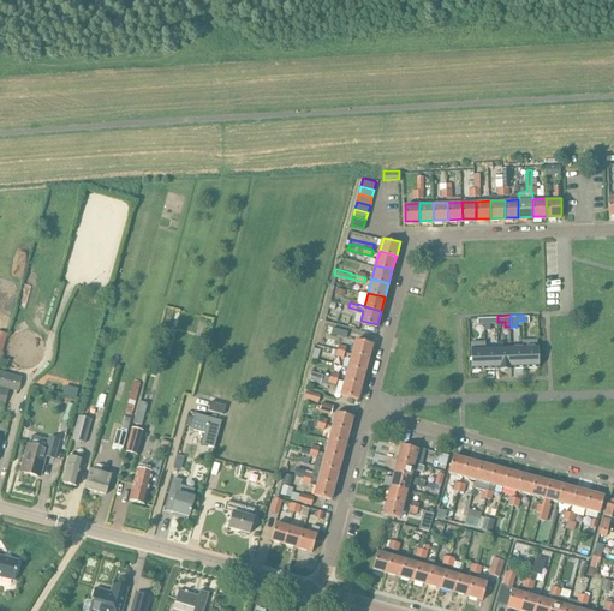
[(350,330),(334,325),(332,331),(347,335),(350,330)]
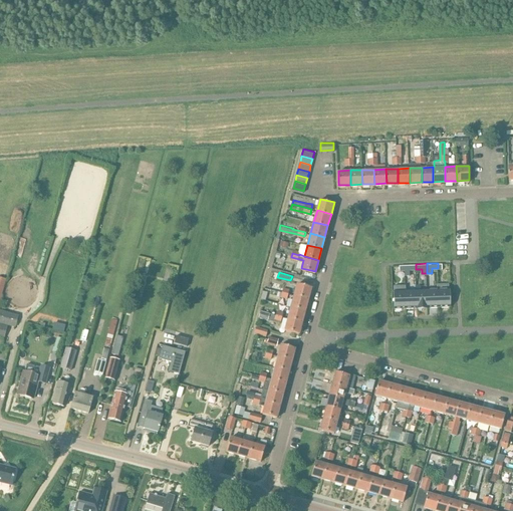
[(294,294),(308,297),(311,286),(297,282),(294,294)]
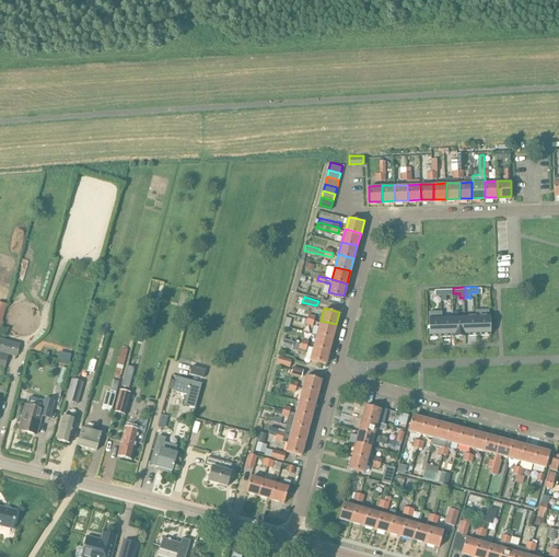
[(489,309),(477,309),(478,314),(478,333),(490,333),(489,309)]
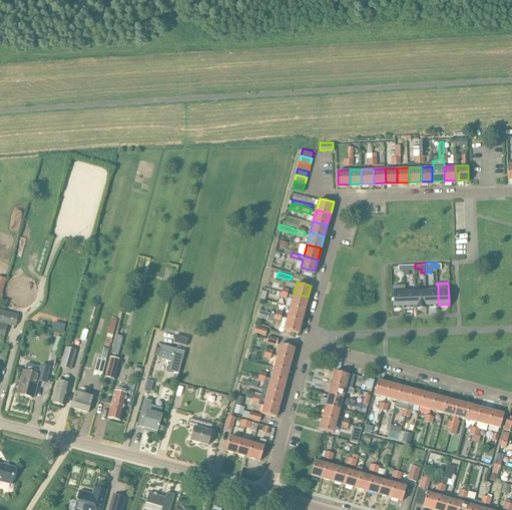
[(405,284),(394,285),(395,307),(406,306),(405,289),(405,284)]
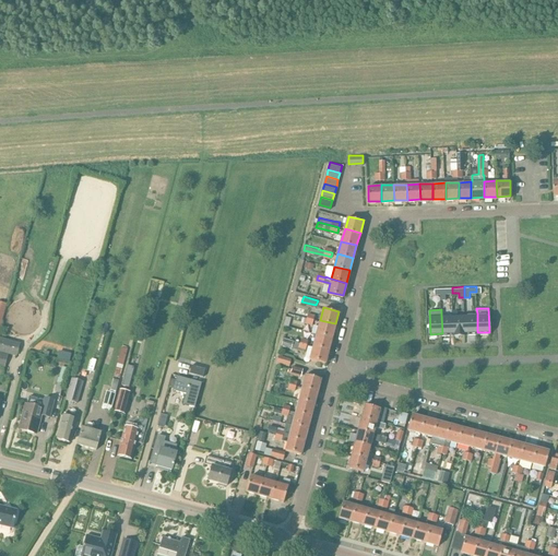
[(465,314),(453,315),(454,333),(465,332),(465,314)]
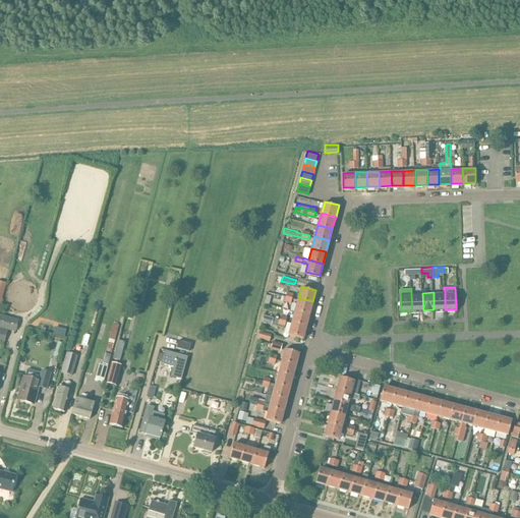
[(445,292),(434,292),(434,309),(445,309),(445,292)]
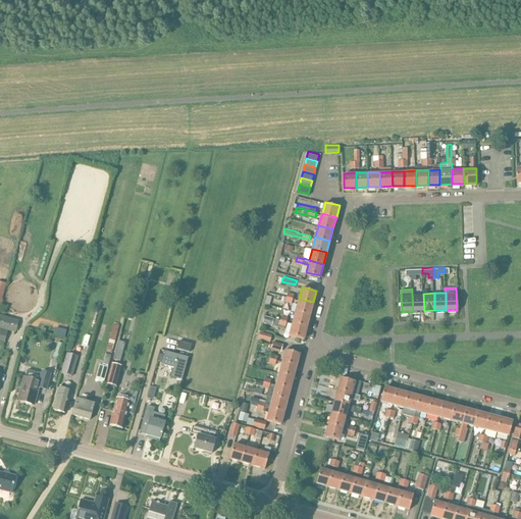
[(423,294),(412,294),(413,311),(424,311),(423,294)]
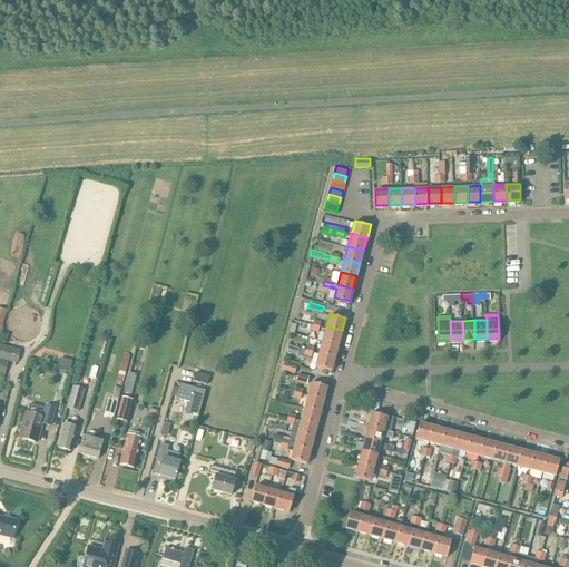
[(339,343),(342,330),(326,326),(323,339),(339,343)]
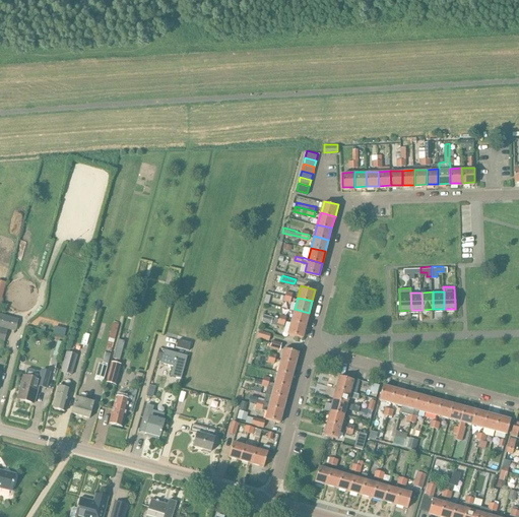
[(295,309),(292,321),(306,324),(309,313),(295,309)]
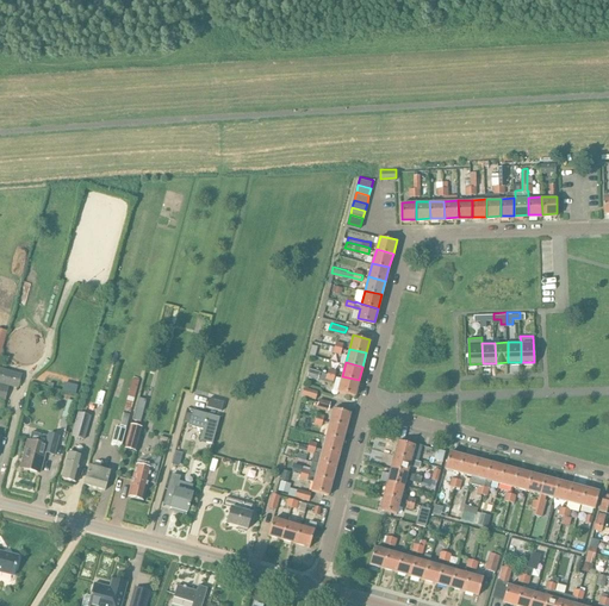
[(122,363),(113,393),(122,395),(129,366),(122,363)]
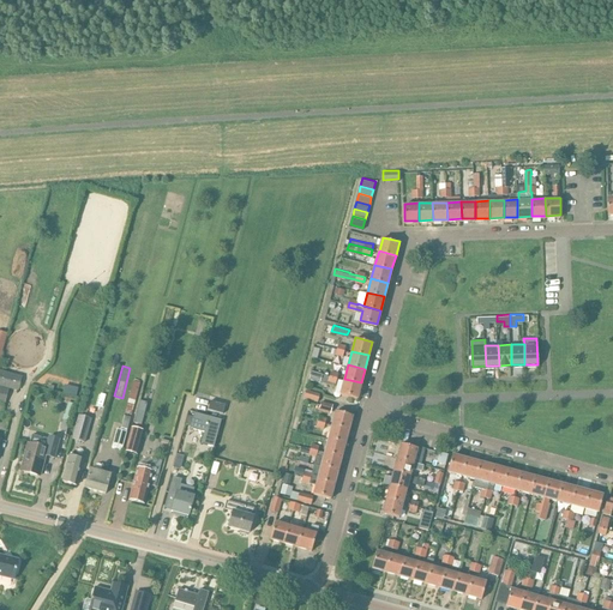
[(23,374),(0,367),(0,382),(19,388),(23,374)]
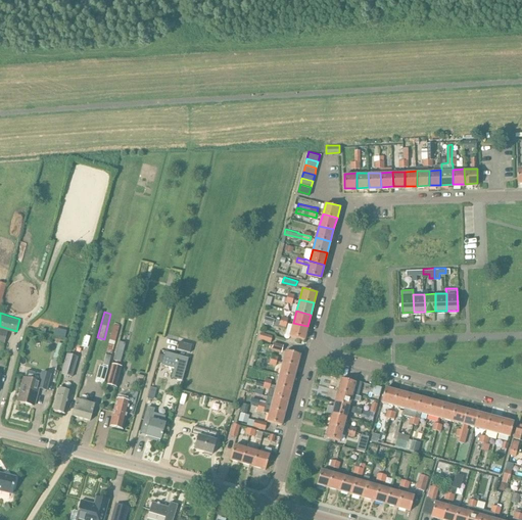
[(287,321),(281,319),(266,315),(264,321),(280,325),(280,323),(286,325),(287,321)]
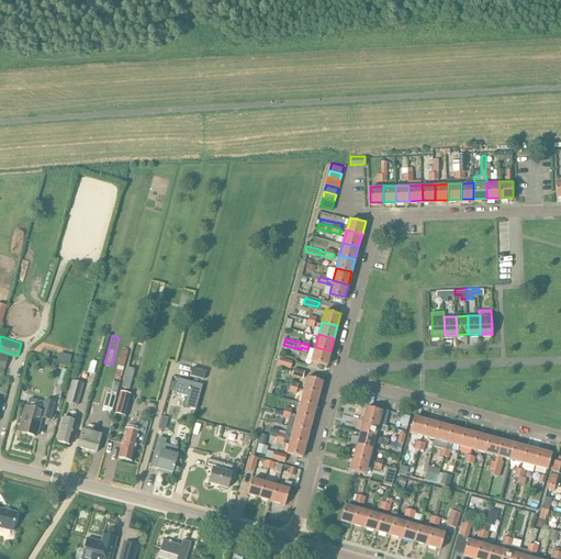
[(123,347),(115,377),(121,378),(128,348),(123,347)]
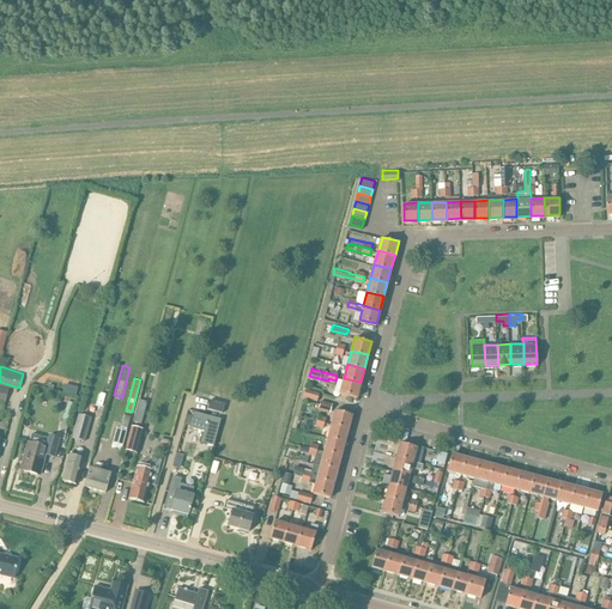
[(357,396),(361,382),(344,378),(340,391),(357,396)]
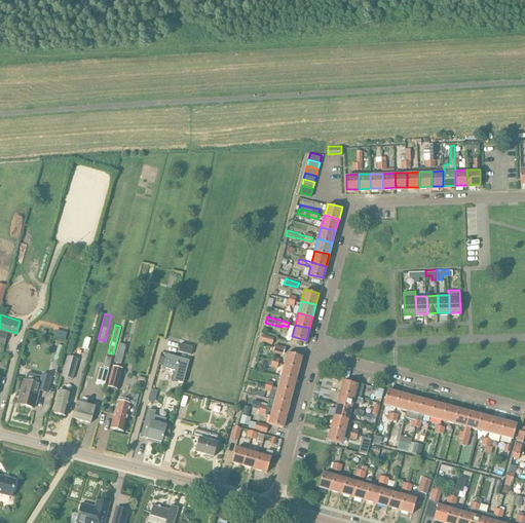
[(0,341),(6,343),(8,332),(0,329),(0,341)]
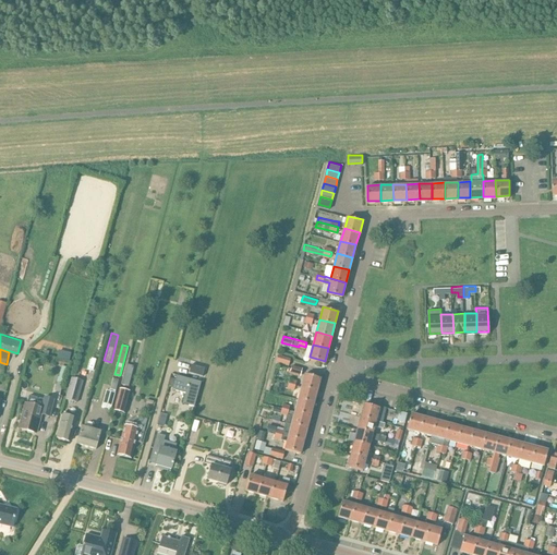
[(279,353),(277,360),(289,363),(291,357),(279,353)]
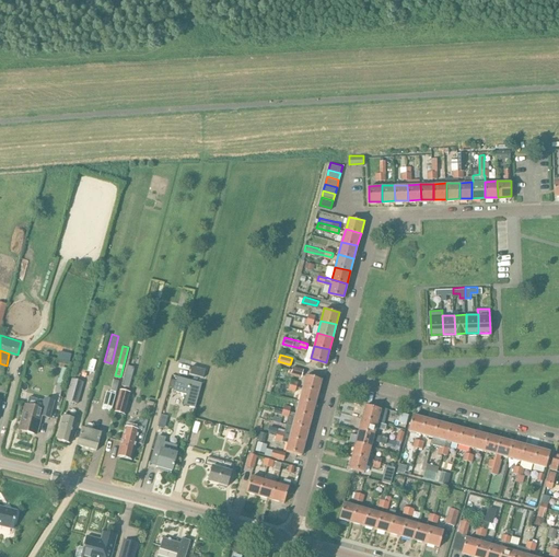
[(99,359),(91,357),(88,368),(95,370),(99,359)]
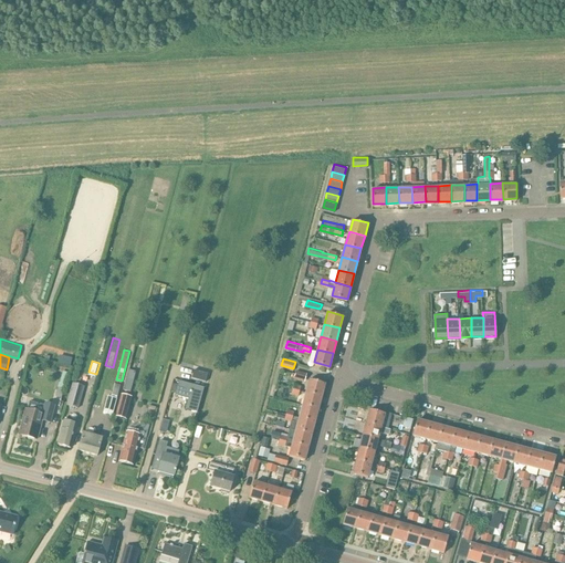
[(209,372),(195,367),(192,375),(207,379),(209,372)]
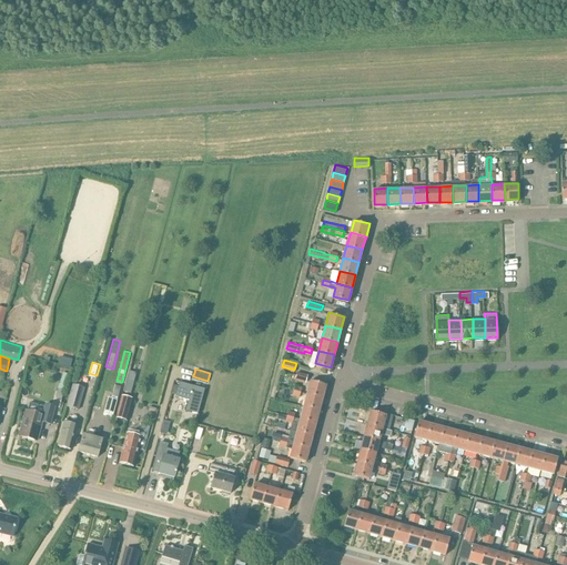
[(306,381),(309,373),(297,370),(296,373),(294,373),(293,376),(306,381)]
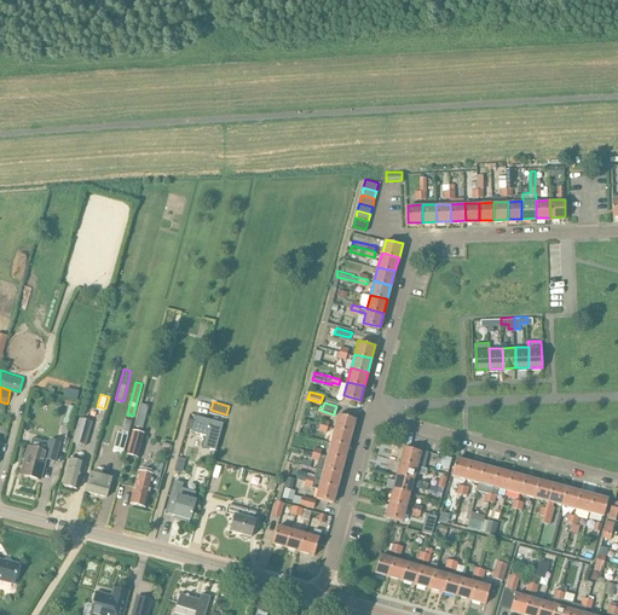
[(12,415),(11,413),(12,410),(7,408),(6,412),(4,412),(3,421),(10,423),(12,415)]
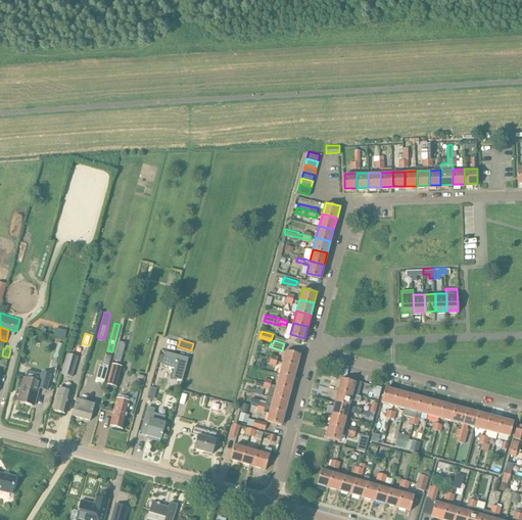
[(116,348),(113,359),(122,360),(124,350),(117,348),(116,348)]
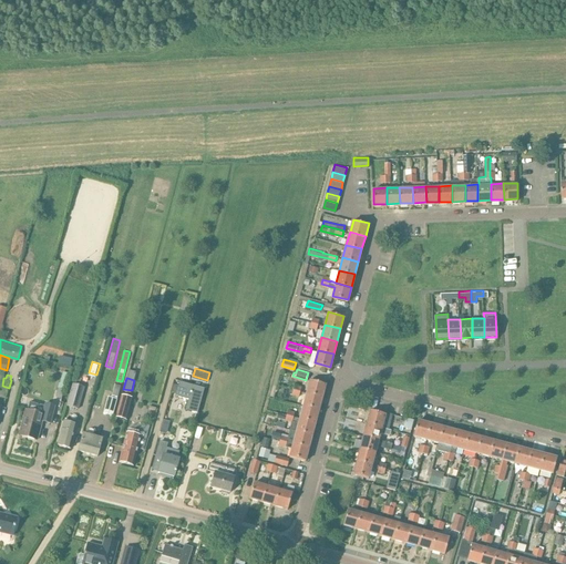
[(326,382),(310,378),(307,391),(322,396),(326,382)]
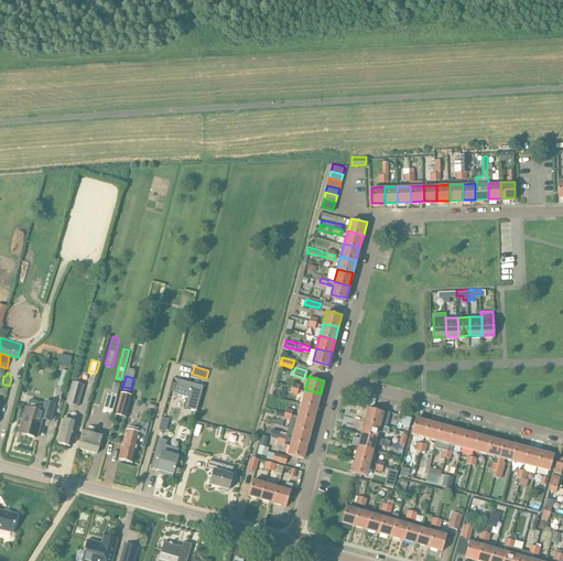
[(179,378),(179,381),(173,380),(171,388),(175,389),(175,391),(188,395),(185,406),(197,408),(203,385),(179,378)]
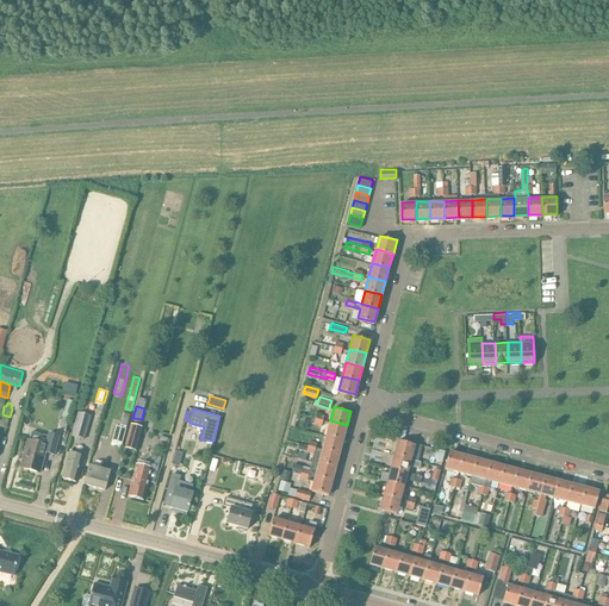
[(91,413),(79,410),(73,433),(85,437),(91,413)]
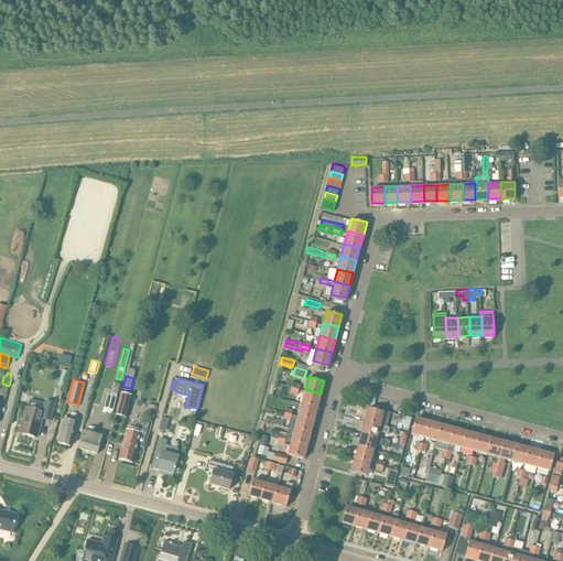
[(108,392),(104,409),(112,412),(121,381),(115,380),(111,394),(108,392)]
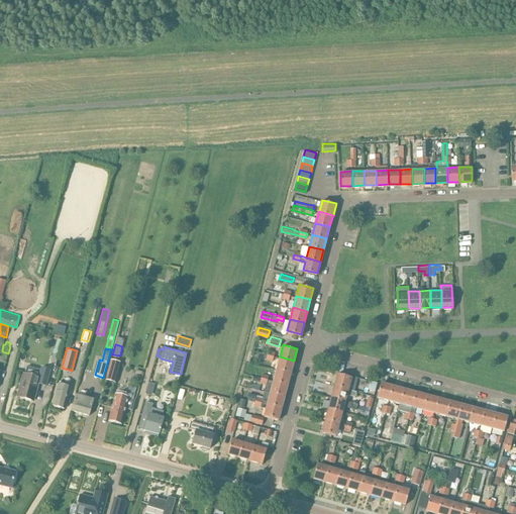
[(126,352),(123,364),(137,368),(140,355),(126,352)]
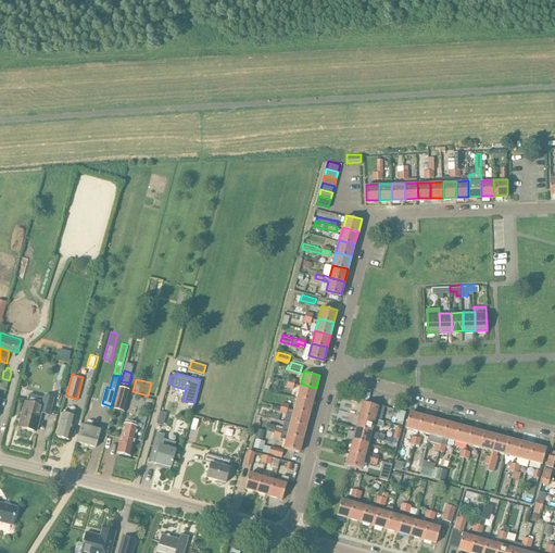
[(316,388),(301,384),(298,396),(313,400),(316,388)]
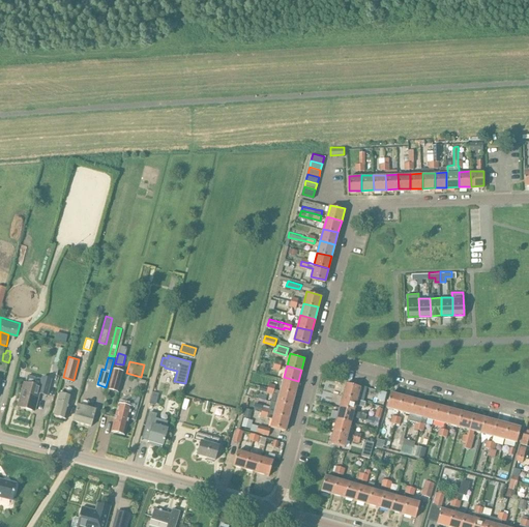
[(124,370),(115,367),(109,387),(119,390),(124,370)]
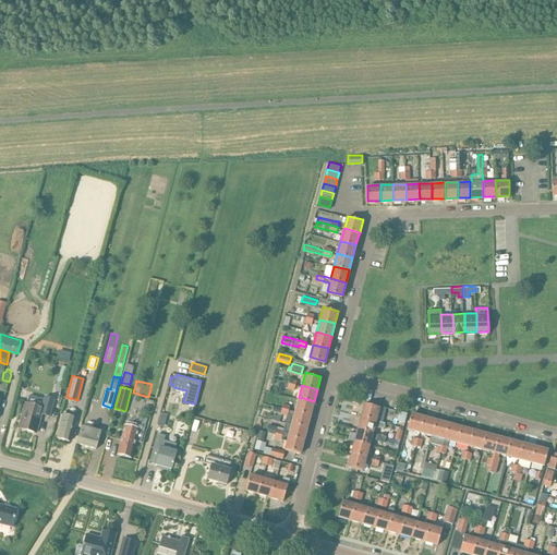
[(26,401),(23,415),(20,425),(37,431),(43,412),(50,414),(55,397),(46,395),(43,406),(26,401)]
